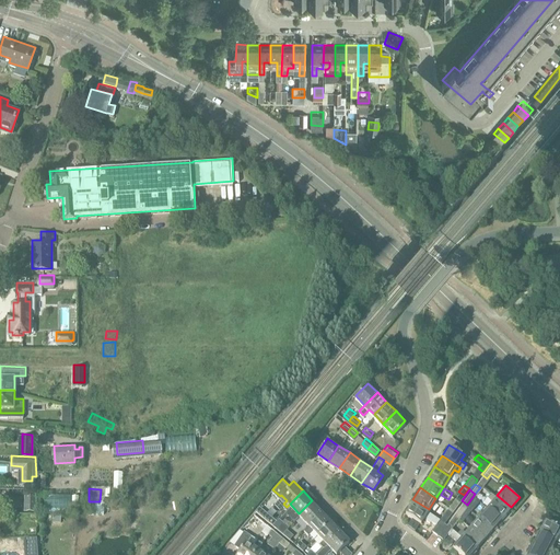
[(502,517),(511,507),(497,495),(488,505),(502,517)]
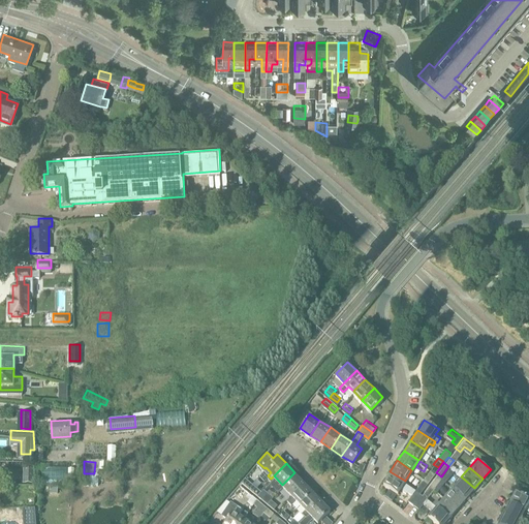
[(398,491),(405,481),(390,471),(383,482),(398,491)]
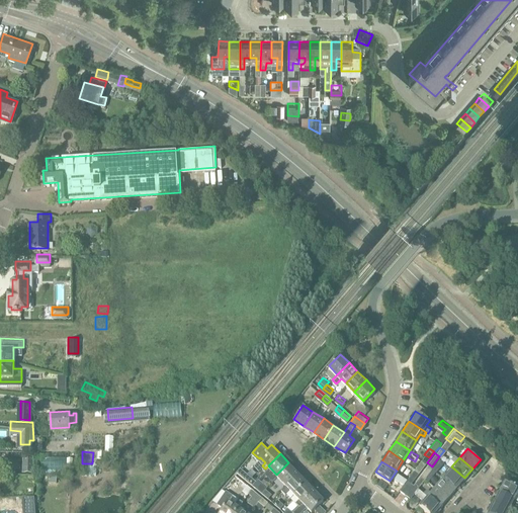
[(285,483),(297,472),(288,462),(276,475),(285,483)]
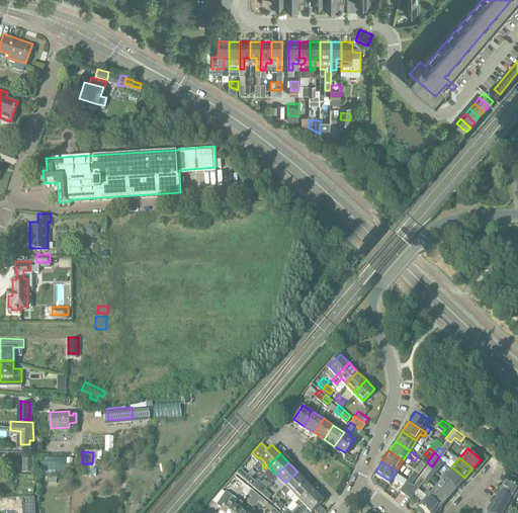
[(419,462),(415,468),(419,472),(423,466),(419,462)]
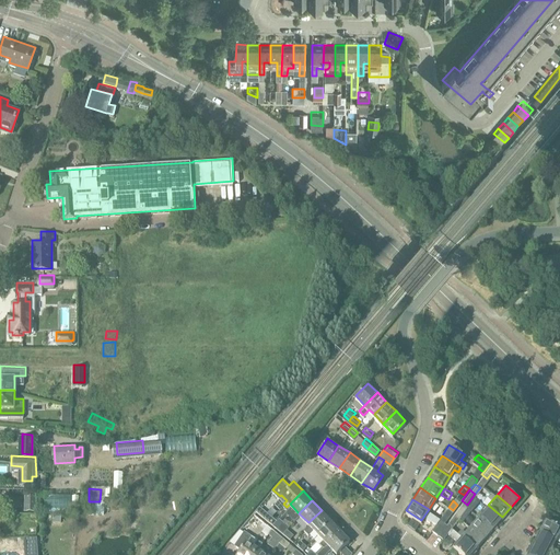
[(271,521),(276,517),(259,503),(255,508),(271,521)]
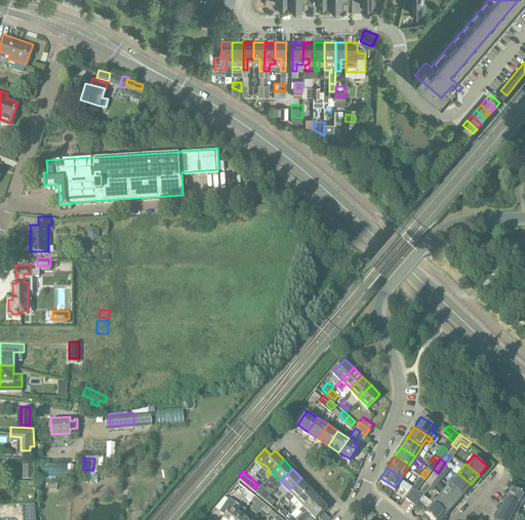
[(431,482),(435,477),(430,473),(426,478),(431,482)]
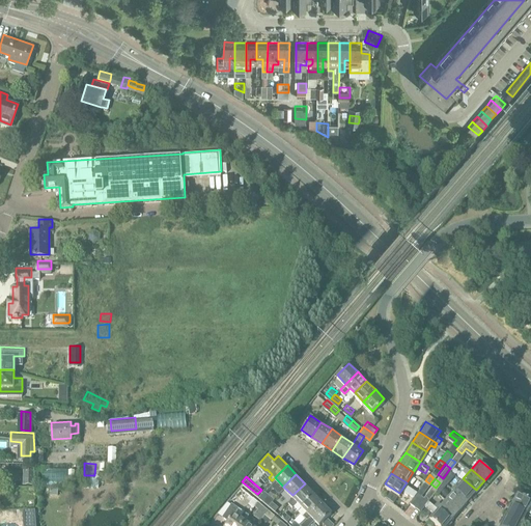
[(468,499),(476,490),(463,478),(458,483),(454,480),(451,485),(454,488),(468,499)]
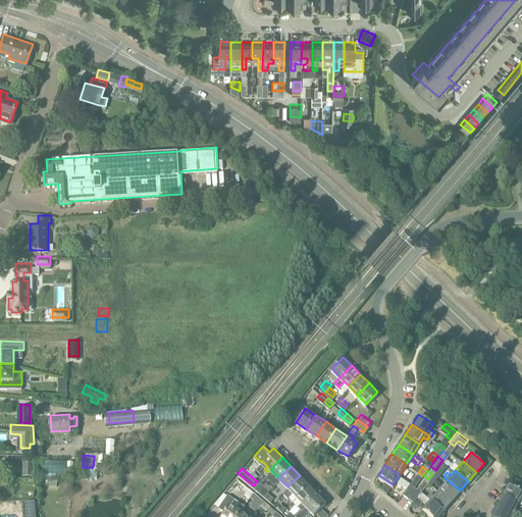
[(422,475),(418,472),(413,477),(418,480),(422,475)]
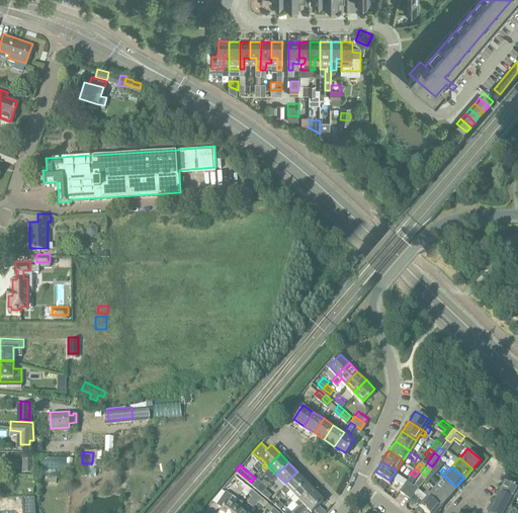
[(293,492),(306,481),(297,472),(285,483),(281,487),(285,492),(289,488),(293,492)]
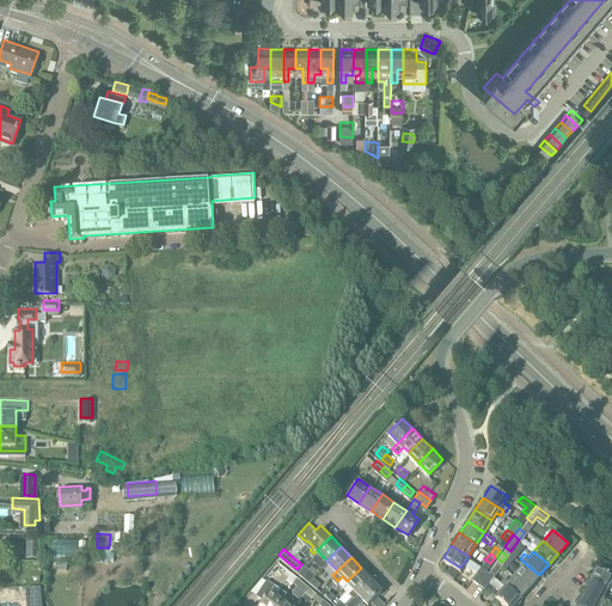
[(497,569),(502,562),(496,557),(491,564),(497,569)]
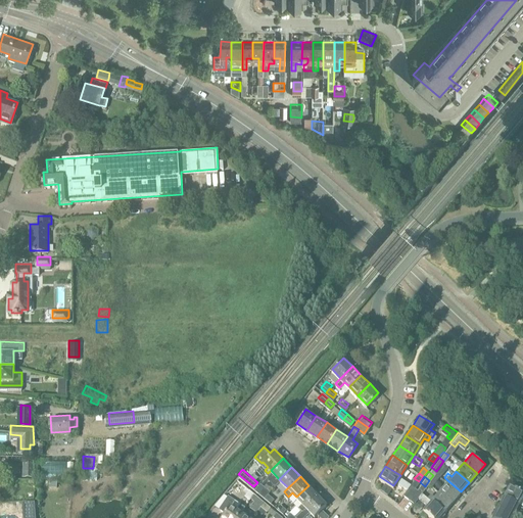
[(237,485),(250,496),(254,489),(246,483),(246,484),(241,479),(237,485)]
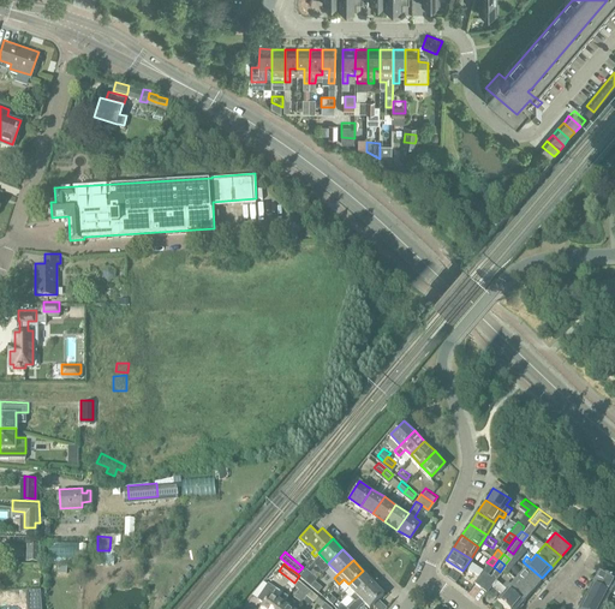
[(310,581),(315,577),(317,573),(306,565),(303,567),(298,572),(310,581)]
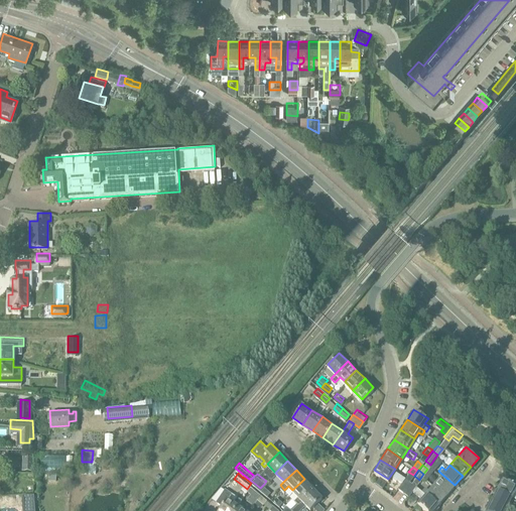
[(446,494),(455,485),(441,474),(433,483),(446,494)]
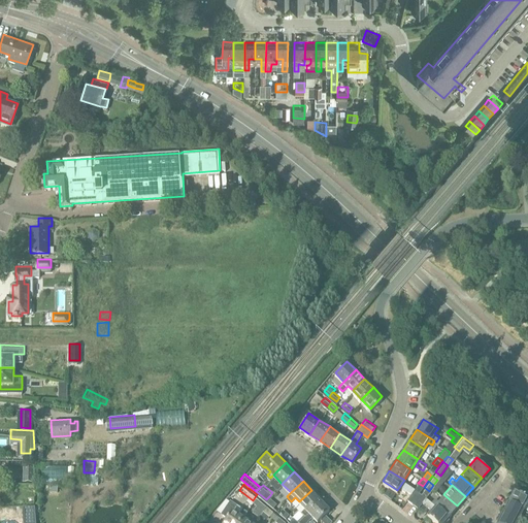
[(413,501),(421,491),(415,487),(407,497),(413,501)]
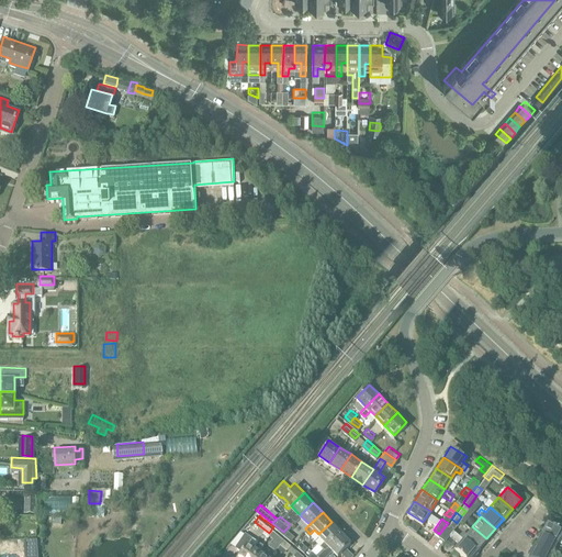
[(541,532),(558,541),(561,531),(561,527),(548,520),(541,532)]
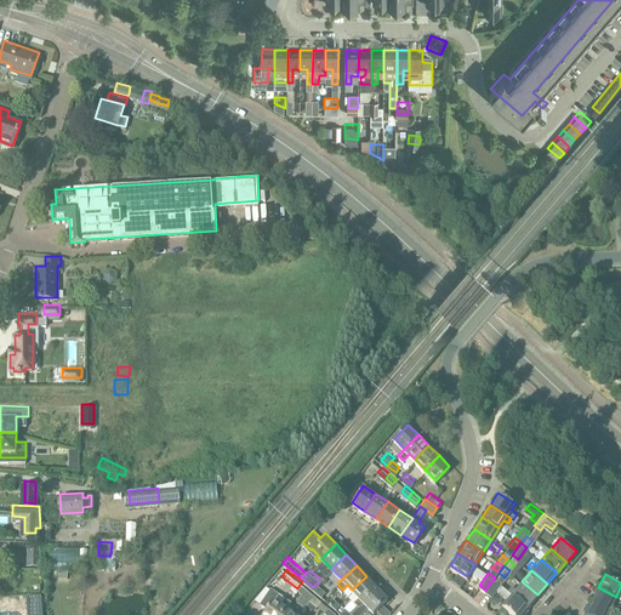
[(359,603),(377,586),(366,576),(352,590),(358,596),(355,599),(359,603)]
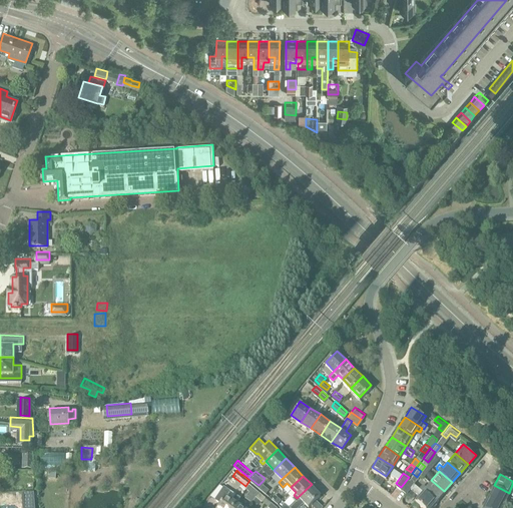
[(409,477),(401,487),(406,491),(414,481),(409,477)]
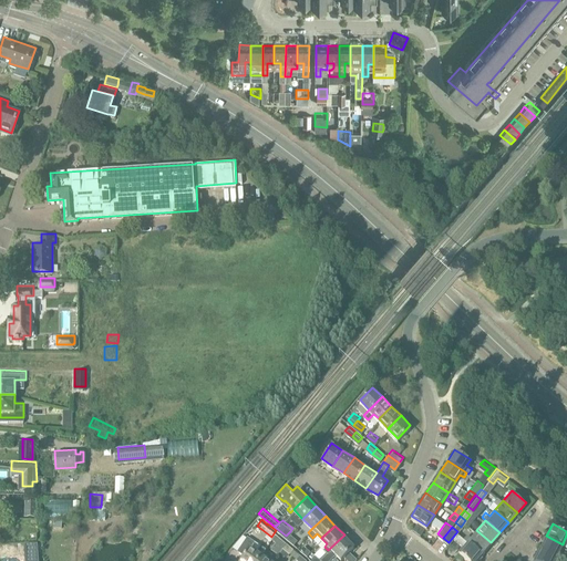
[(482,552),(491,542),(476,530),(468,540),(482,552)]
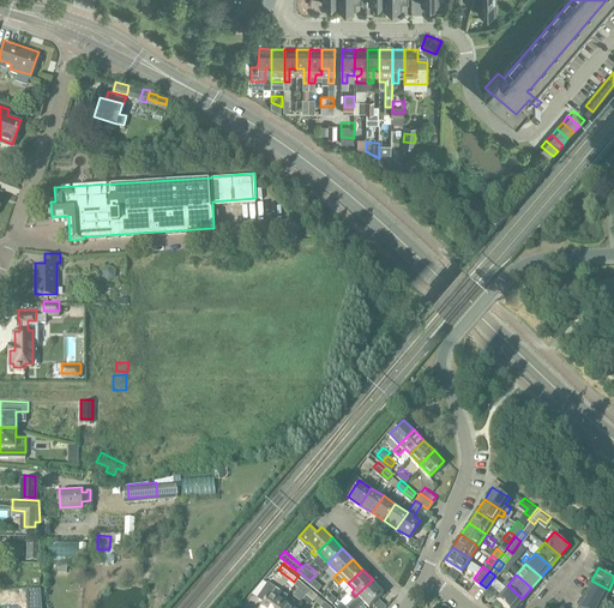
[(314,576),(309,581),(317,587),(321,582),(314,576)]
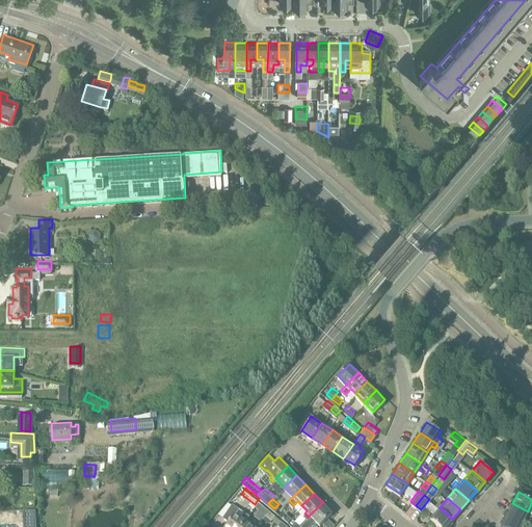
[(445,526),(452,519),(440,507),(430,500),(426,504),(435,511),(430,518),(441,526),(445,526)]
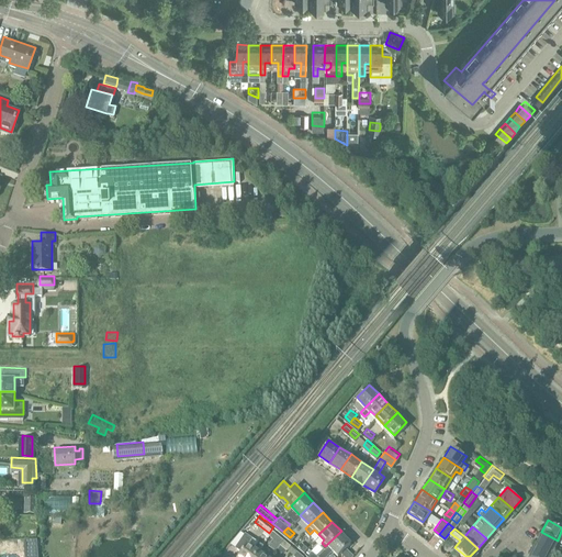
[(253,545),(248,542),(253,535),(245,530),(236,544),(242,547),(236,555),(238,556),(251,556),(258,548),(262,543),(257,539),(253,545)]
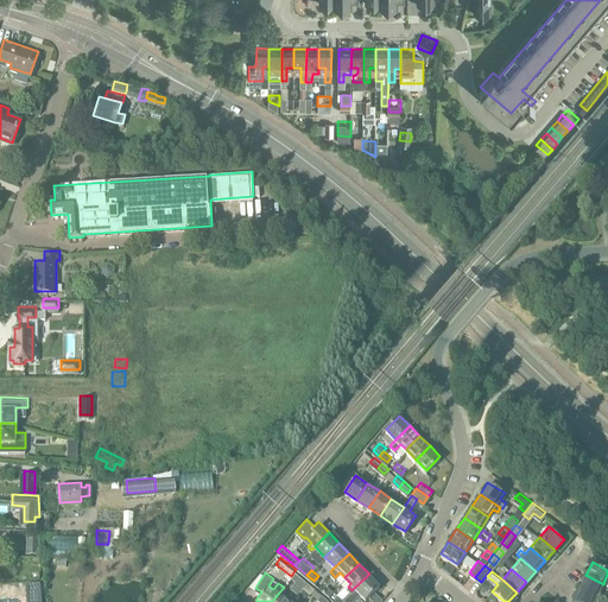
[(302,585),(306,580),(299,574),(295,578),(302,585)]
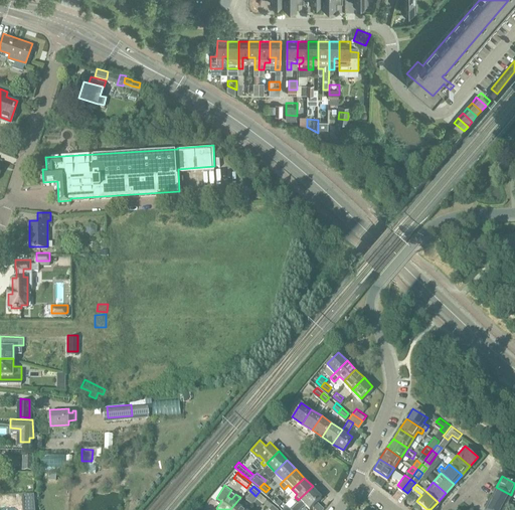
[(309,506),(311,505),(312,503),(317,509),(322,504),(317,499),(321,495),(313,486),(298,500),(291,506),(292,507),(289,509),(297,509),(305,503),(309,506)]
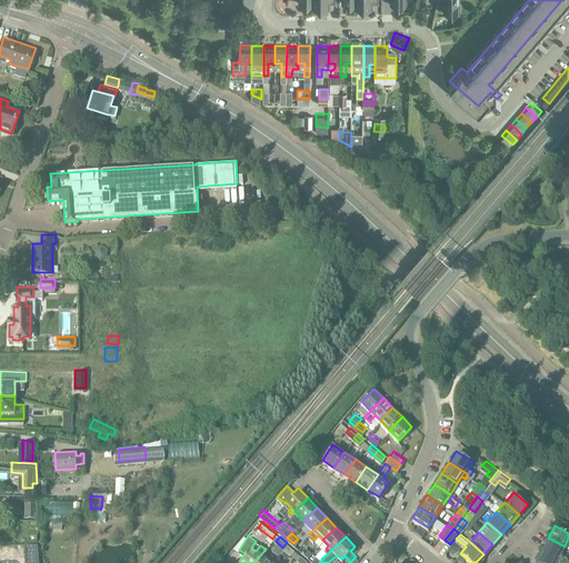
[(558,558),(565,546),(548,538),(542,549),(558,558)]
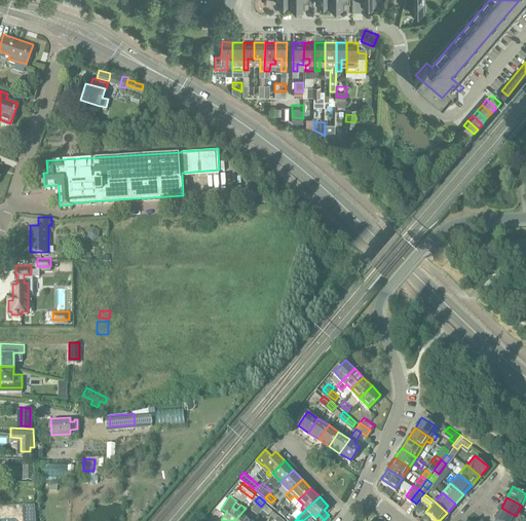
[(265,501),(261,507),(268,512),(271,507),(265,501)]
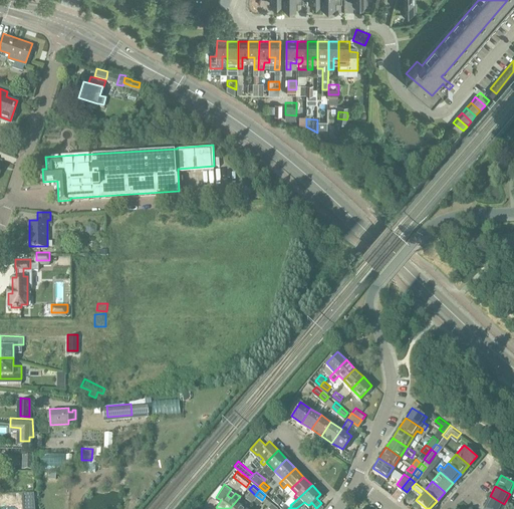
[(278,501),(281,497),(275,492),(272,496),(278,501)]
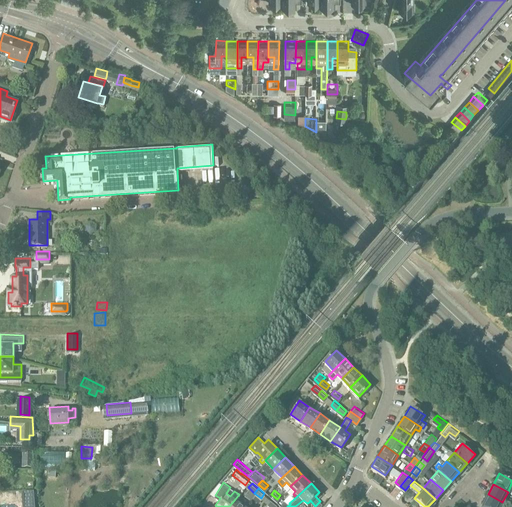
[(486,506),(499,506),(502,502),(488,494),(482,505),(486,506)]
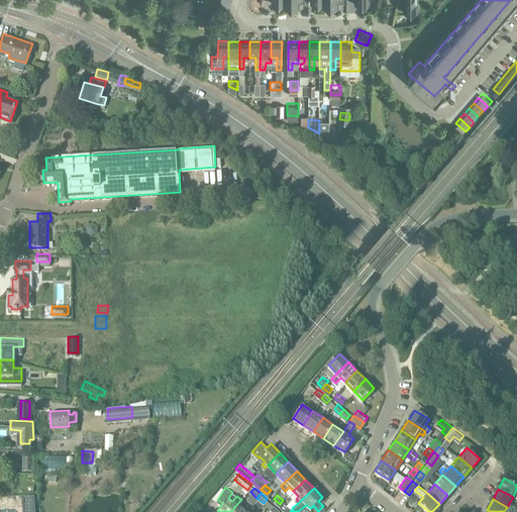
[(275,511),(279,508),(273,503),(270,507),(275,511)]
